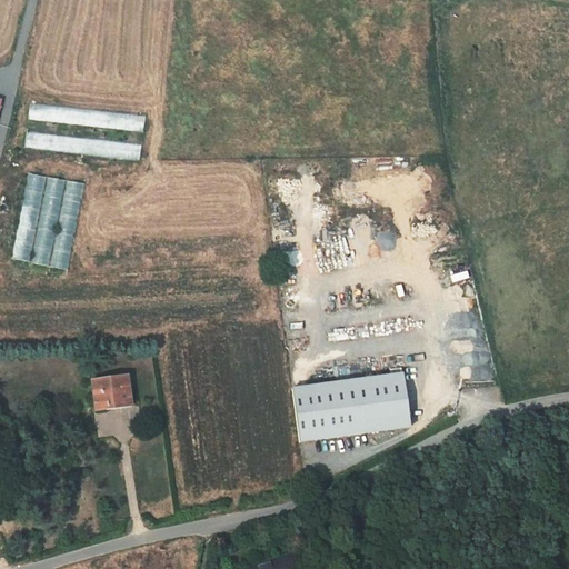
[(27,175),(12,261),(69,270),(83,183),(27,175)]
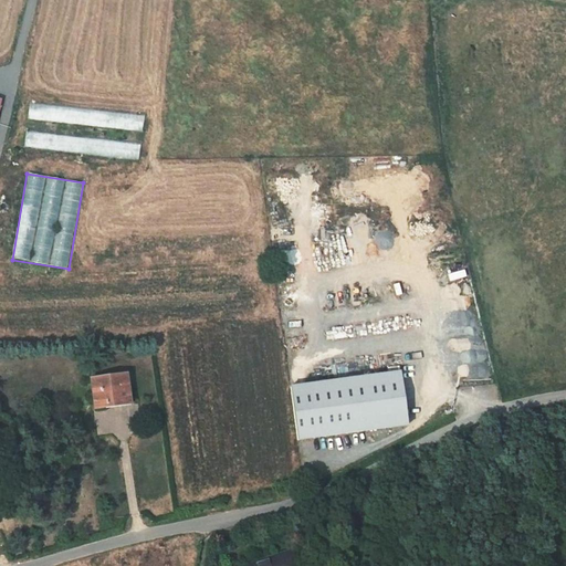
[(406,426),(399,369),(287,383),(294,439),(406,426)]
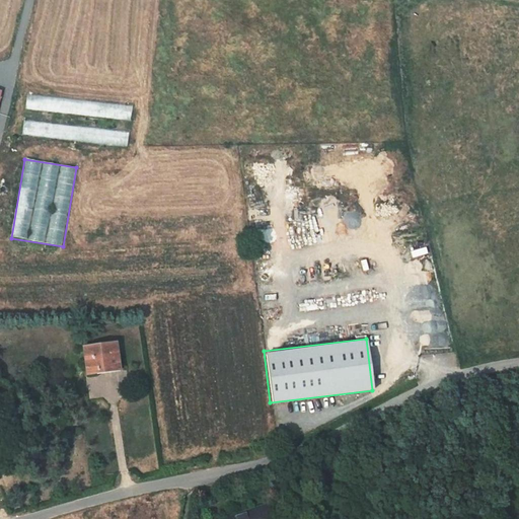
[(99,370),(119,367),(115,344),(89,348),(86,368),(87,371),(99,370)]
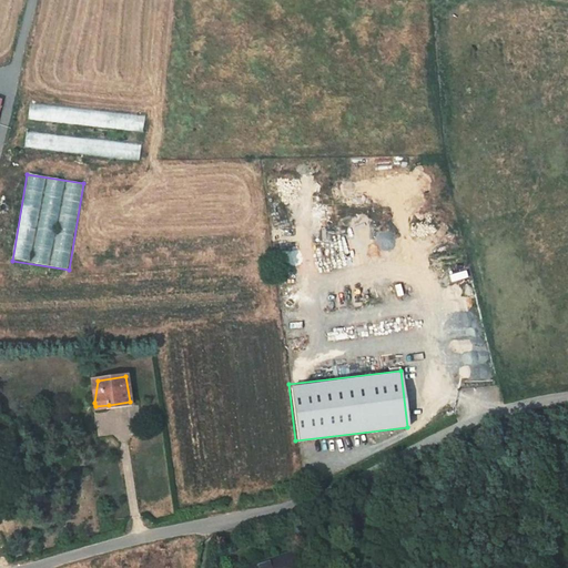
[(372,536),(357,535),(357,543),(371,544),(372,536)]
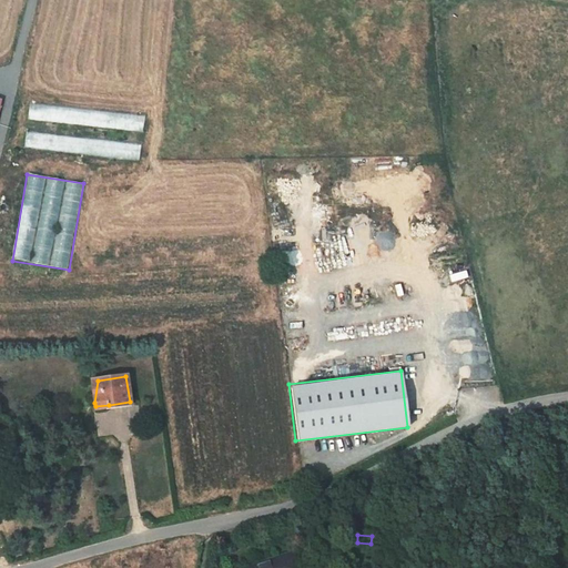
[(295,567),(293,557),(280,561),(279,557),(249,567),(295,567)]
